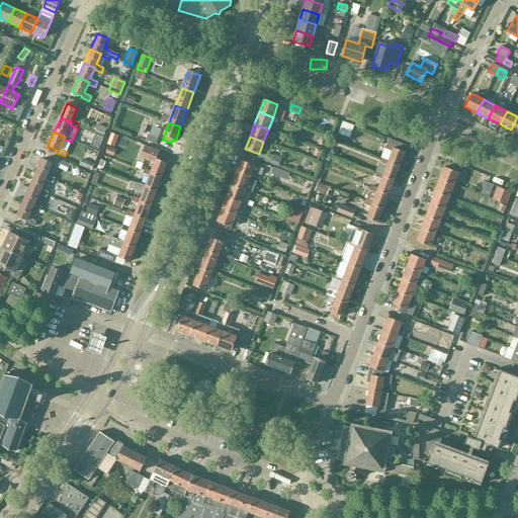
[(389,162),(399,166),(405,152),(394,148),(394,147),(386,145),(385,149),(392,152),(389,161),(389,162)]
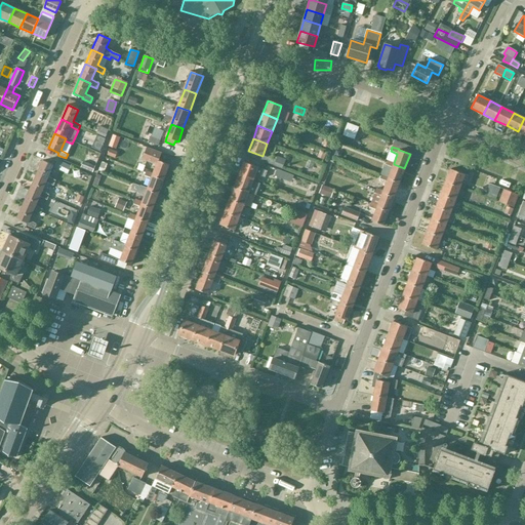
[(163,179),(169,165),(158,161),(161,154),(147,148),(142,160),(156,165),(153,174),(153,175),(163,179)]
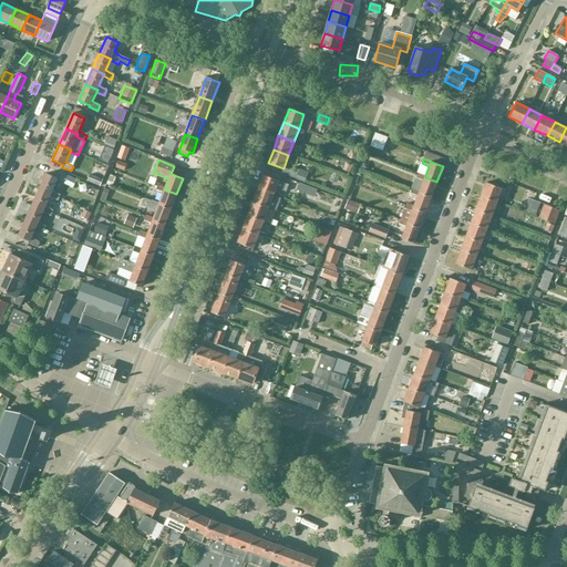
[(73,188),(75,183),(76,181),(61,173),(58,181),(73,188)]
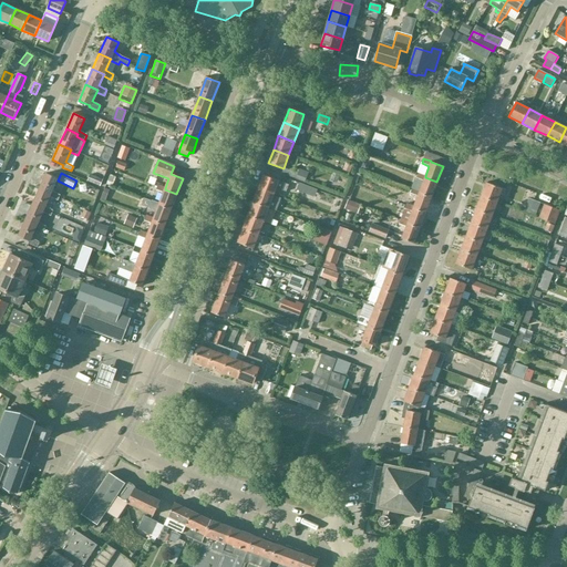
[(425,177),(425,176),(418,173),(416,178),(423,181),(420,192),(419,193),(431,197),(436,182),(425,177)]
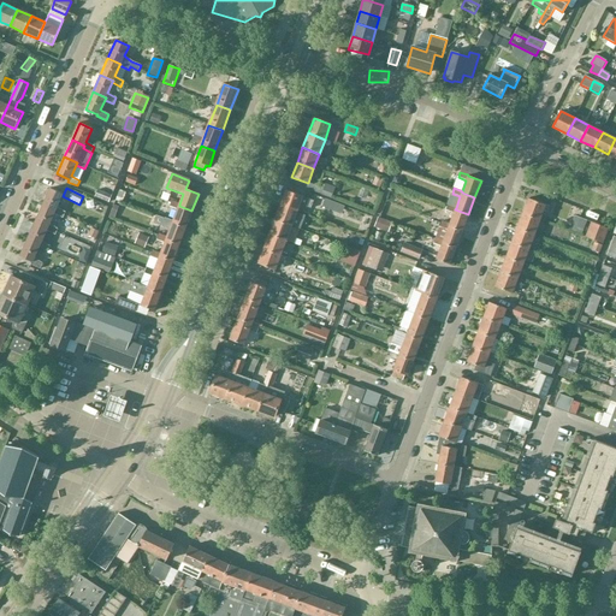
[(54,212),(53,214),(63,218),(65,212),(57,207),(63,194),(51,189),(42,206),(54,212)]
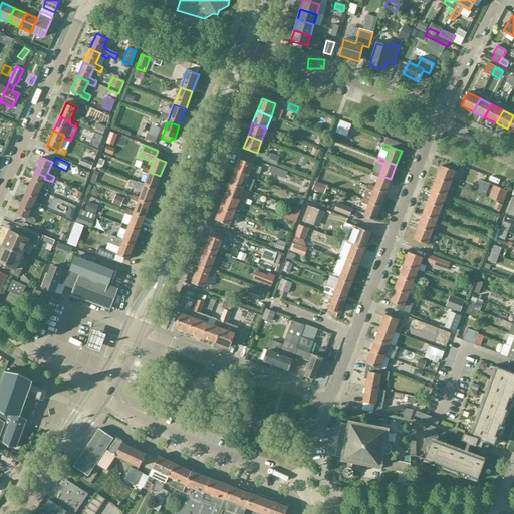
[(81,159),(79,165),(87,169),(90,162),(81,159)]
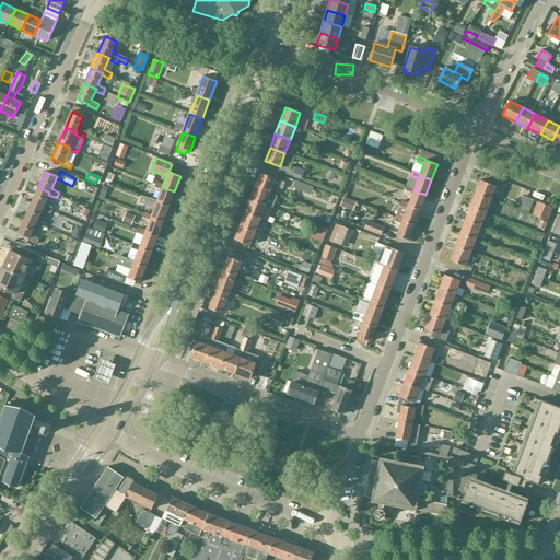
[(270,193),(272,186),(282,190),(286,183),(281,182),(260,173),(255,187),(270,193)]
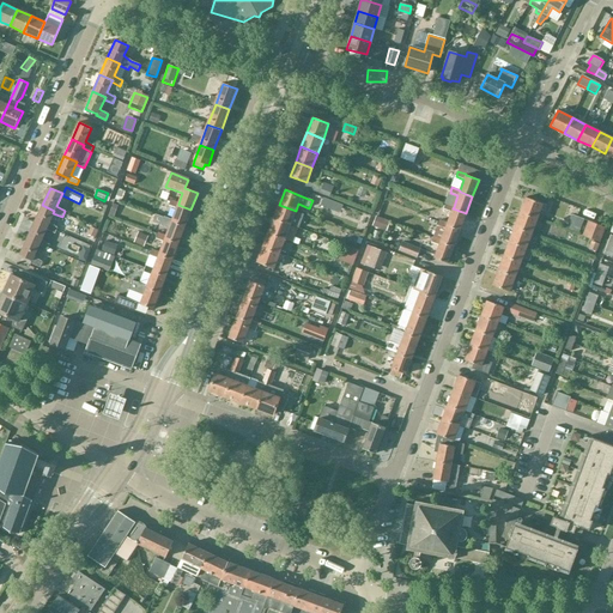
[(520,212),(536,219),(542,204),(526,198),(520,212)]
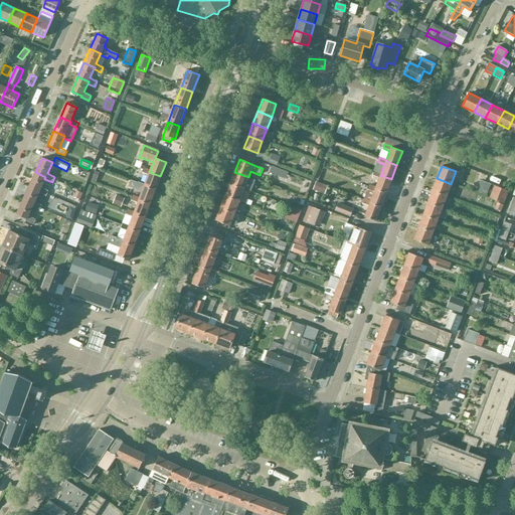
[(283,171),(272,167),(269,173),(280,177),(283,171)]
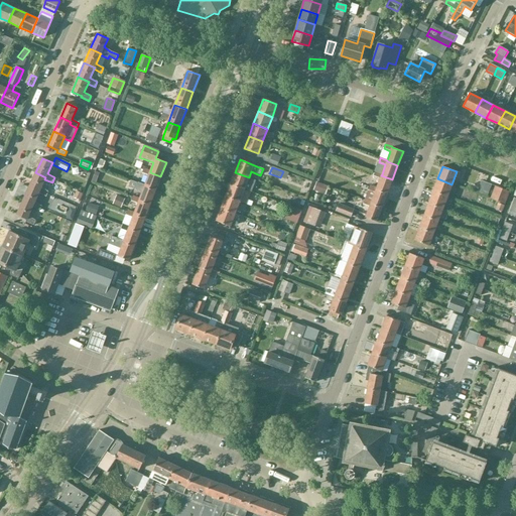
[(150,171),(143,168),(142,173),(148,175),(145,185),(144,186),(155,190),(160,176),(150,172),(150,171)]
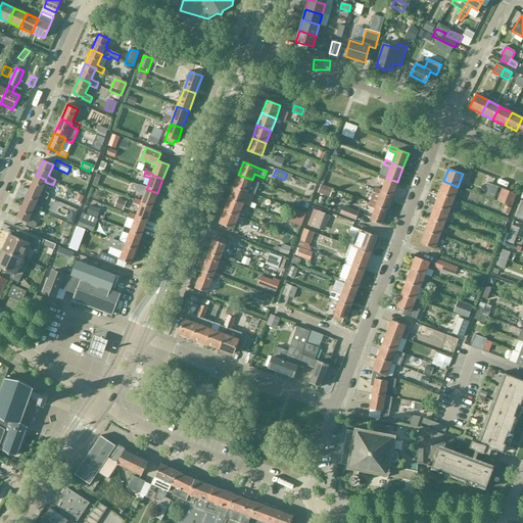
[(386,178),(387,177),(380,174),(378,179),(385,181),(382,191),(381,192),(392,196),(397,182),(386,178)]
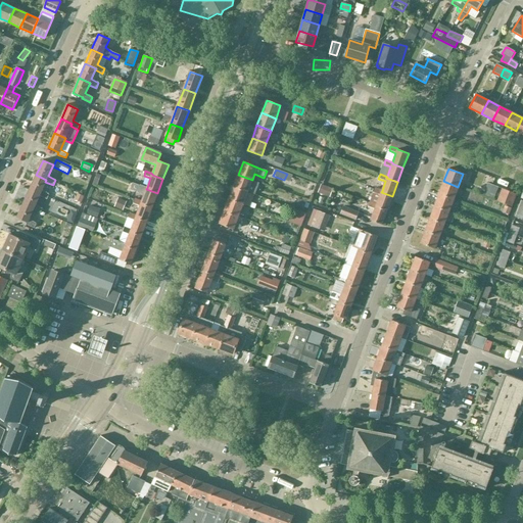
[(42,190),(45,182),(46,180),(36,175),(30,189),(40,194),(39,196),(46,199),(49,194),(42,190)]
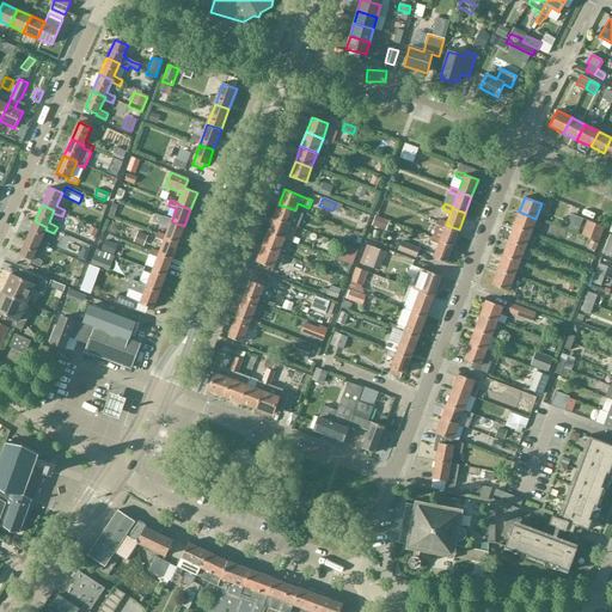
[(279,204),(273,219),(289,225),(289,226),(297,228),(298,228),(303,214),(294,212),(295,210),(279,204)]
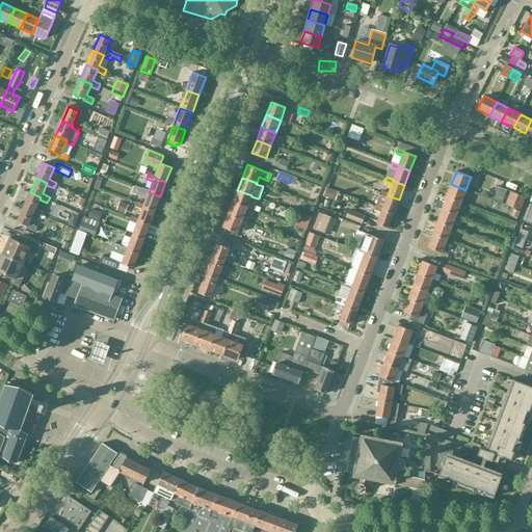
[(461,203),(466,190),(451,184),(447,196),(461,203)]
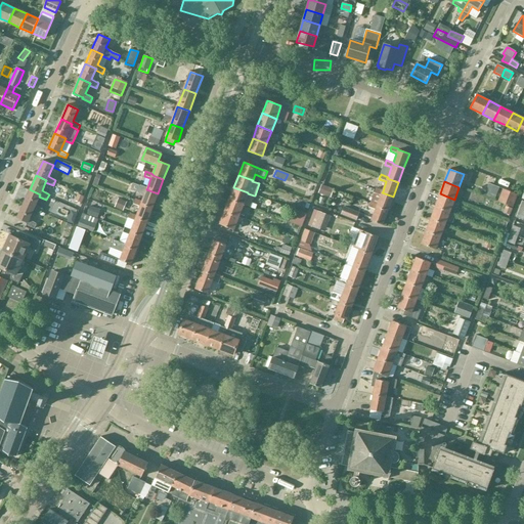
[(153,208),(158,193),(146,189),(147,188),(140,185),(140,186),(133,183),(130,189),(144,195),(142,203),(141,204),(153,208)]
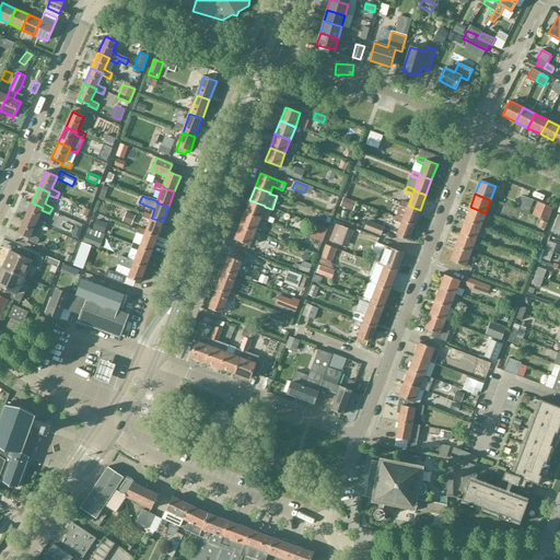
[(534,201),(522,196),(517,209),(529,212),(534,201)]
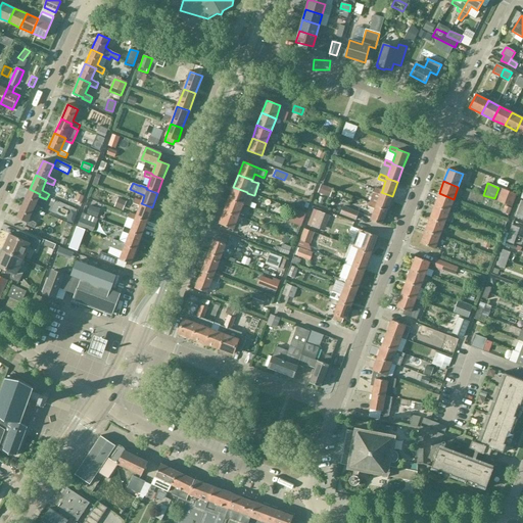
[(247,193),(247,192),(233,187),(229,199),(243,204),(249,206),(253,195),(247,193)]
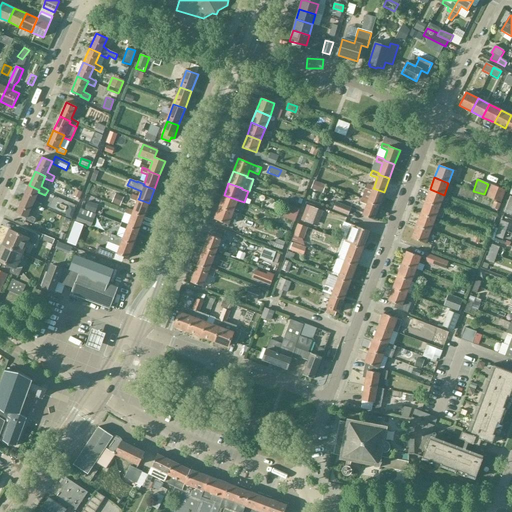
[(367,184),(365,189),(372,191),(368,201),(368,202),(379,205),(384,192),(373,188),(374,187),(367,184)]
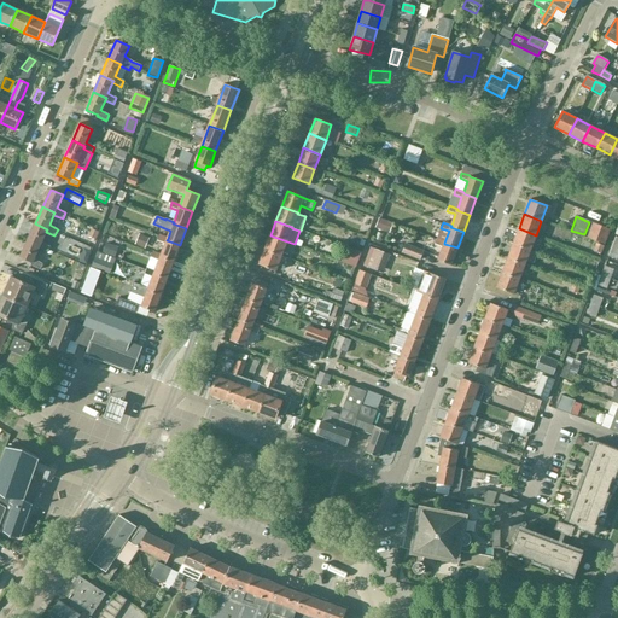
[(41,243),(46,232),(47,229),(35,223),(28,240),(40,246),(39,249),(47,254),(50,248),(41,243)]
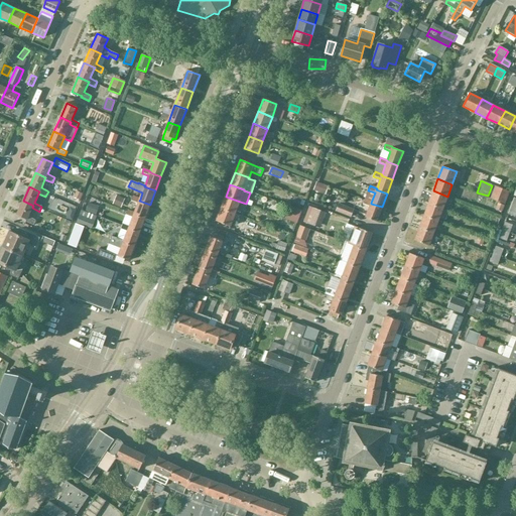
[(510,191),(509,191),(495,186),(490,198),(505,205),(510,191)]
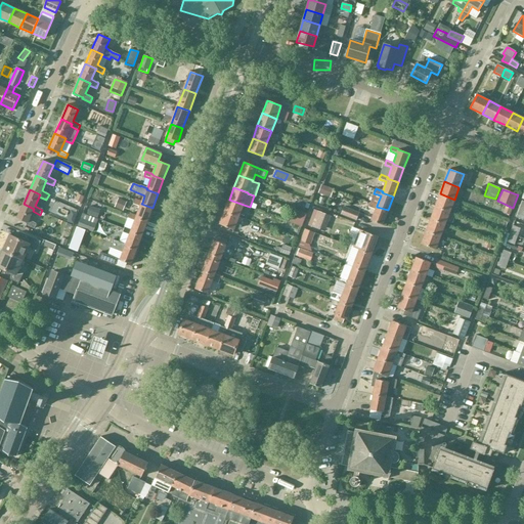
[(449,212),(454,200),(440,193),(435,206),(449,212)]
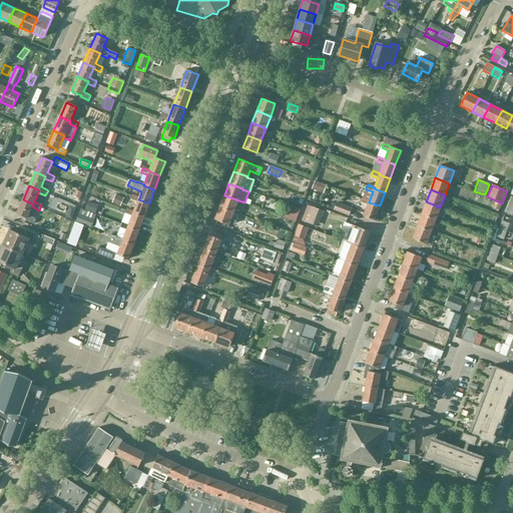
[(138,199),(139,198),(132,195),(130,200),(137,202),(133,211),(133,213),(144,217),(149,203),(138,199)]
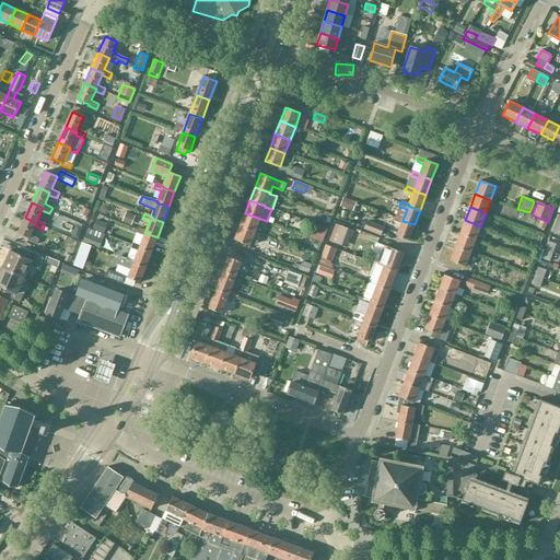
[(255,232),(260,219),(245,213),(240,226),(255,232)]
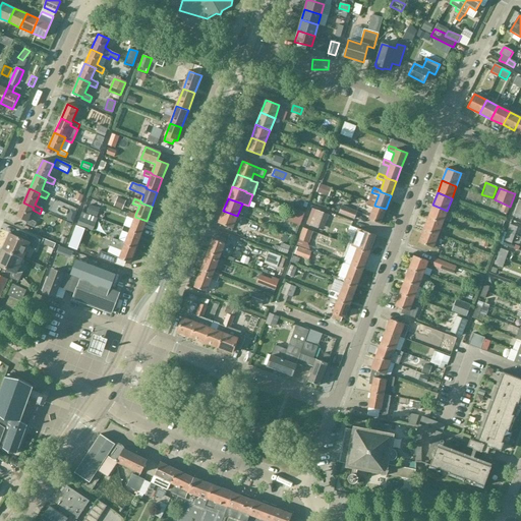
[(374,206),(374,205),(368,201),(366,207),(372,209),(368,220),(380,224),(386,209),(374,206)]
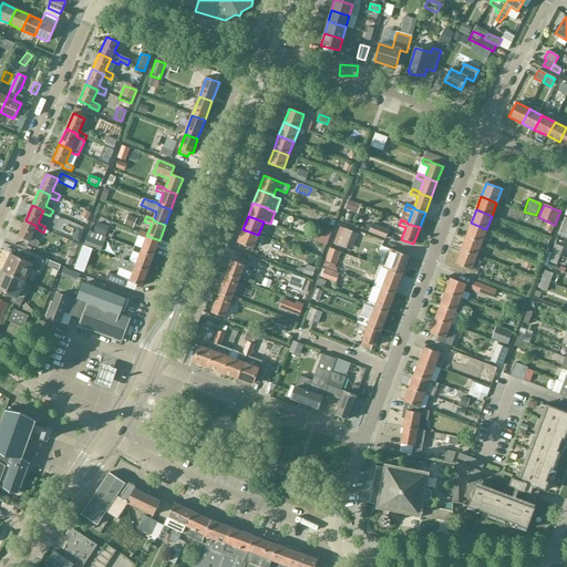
[(31,238),(35,228),(37,226),(26,220),(18,237),(29,241),(28,244),(37,247),(39,243),(31,238)]
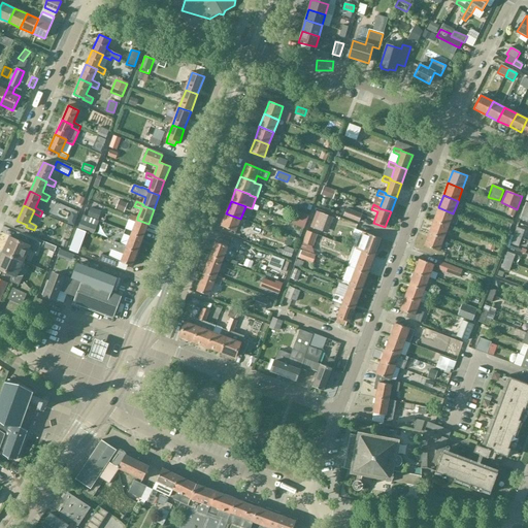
[(449,226),(453,213),(438,207),(434,220),(449,226)]
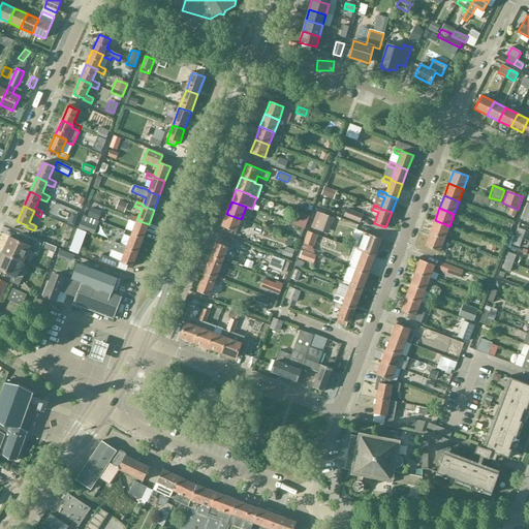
[(347,209),(344,217),(360,222),(363,215),(347,209)]
